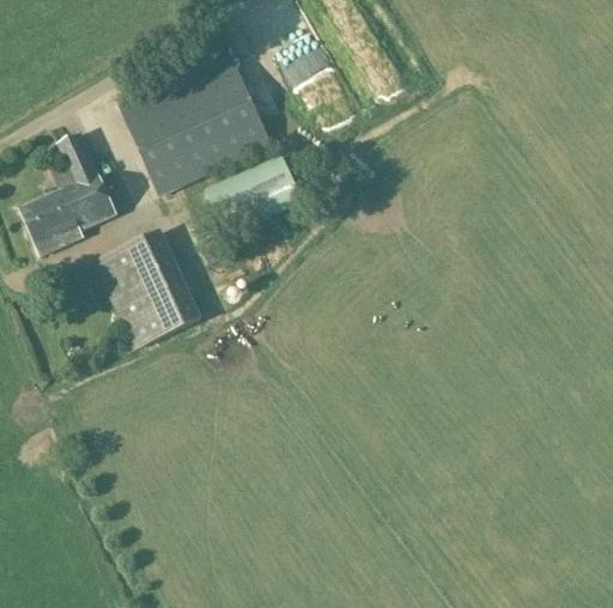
[(267,28),(287,64),(321,44),(301,8),(267,28)]
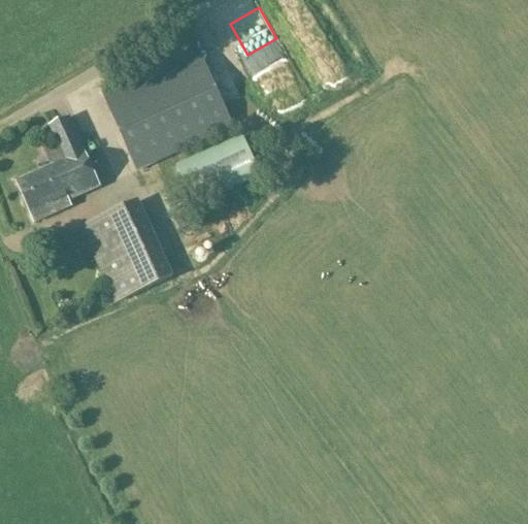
[(198,46),(101,90),(137,168),(234,124),(198,46)]
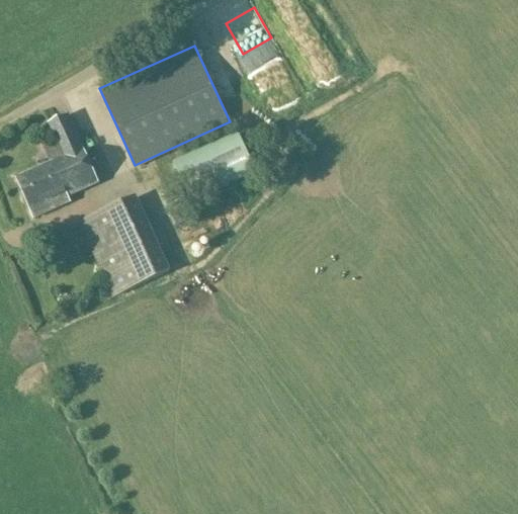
[(51,160),(50,160),(16,175),(34,216),(68,200),(67,196),(97,181),(83,145),(82,146),(69,111),(47,120),(56,143),(45,147),(51,160)]
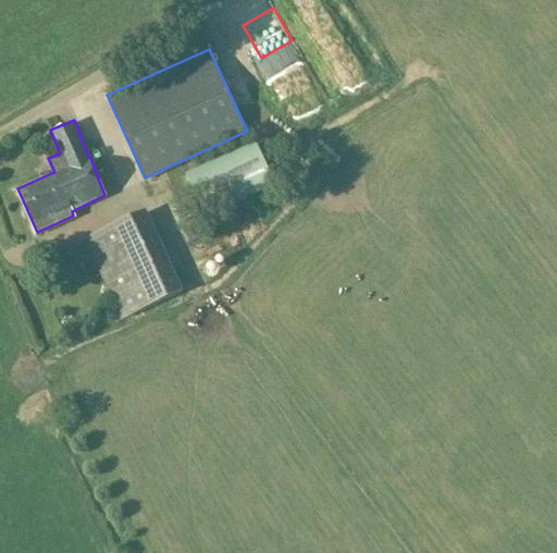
[(146,209),(84,237),(121,319),(184,290),(146,209)]
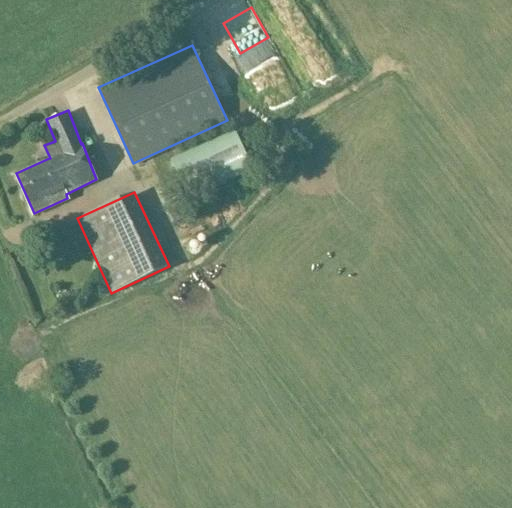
[(189,213),(184,204),(169,210),(174,220),(189,213)]
